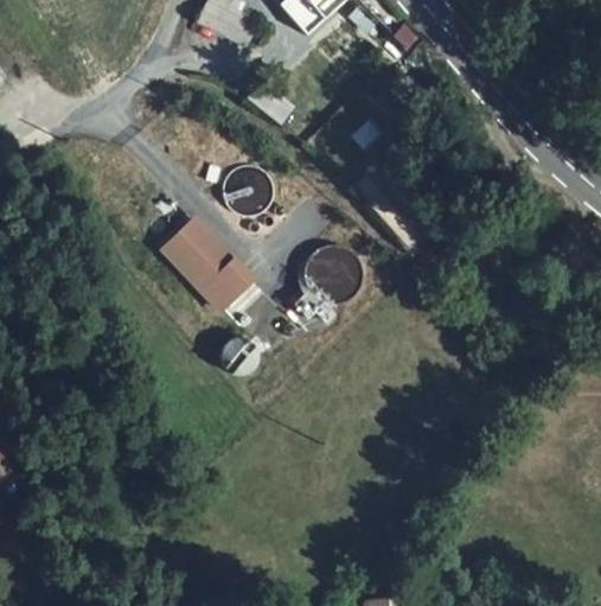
[(248,44),(261,14),(229,0),(206,0),(197,23),(248,44)]
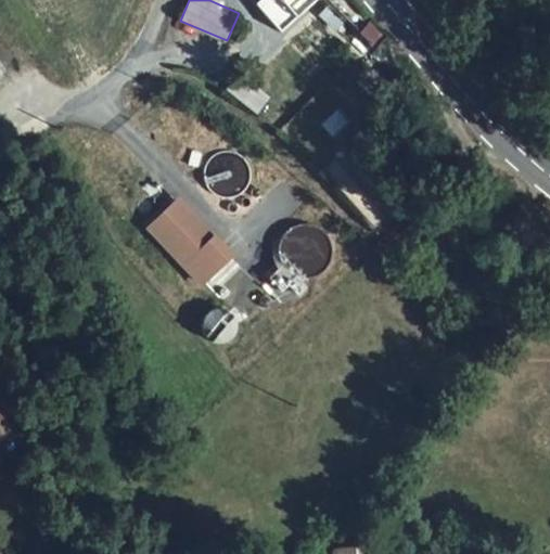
[(343,26),(358,41),(367,33),(350,17),(343,26)]
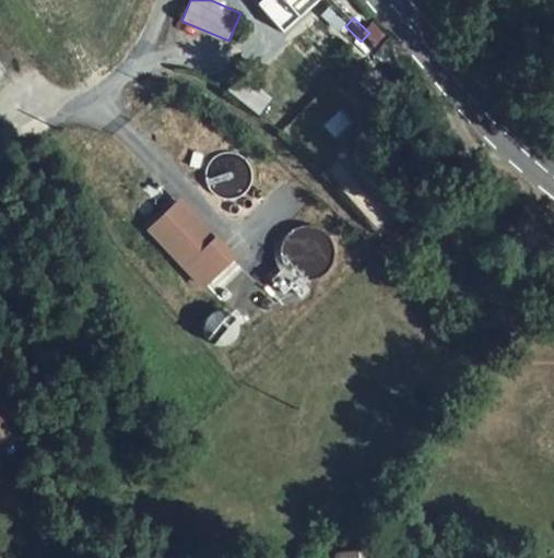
[(171,198),(142,226),(193,281),(197,277),(209,289),(234,264),(171,198)]
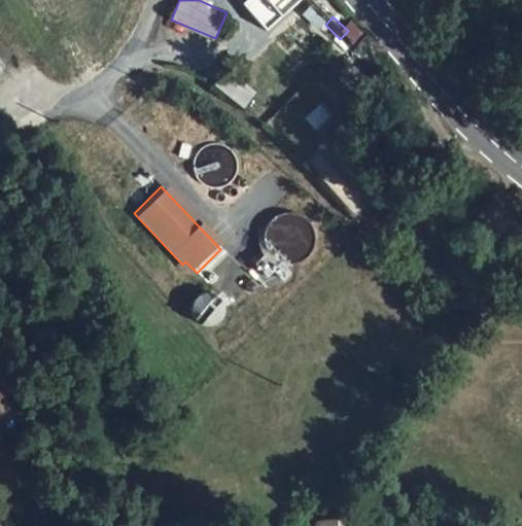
[(0,411),(8,407),(0,389),(0,411)]
